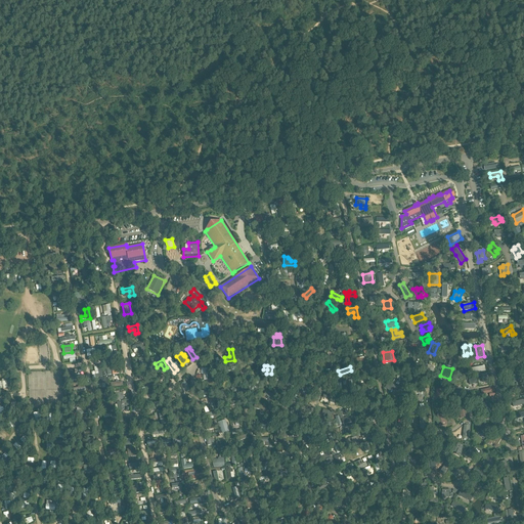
[(462,370),(459,370),(456,379),(460,380),(461,378),(465,379),(467,370),(462,369),(462,370)]
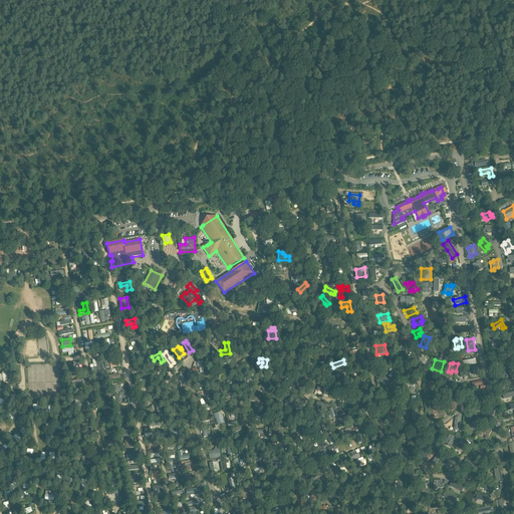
[(479,366),(472,368),(473,375),(481,374),(479,366)]
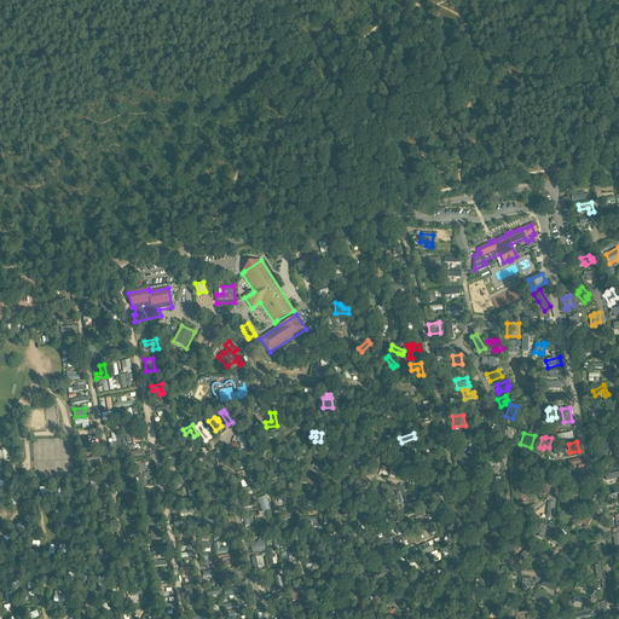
[(606,443),(595,445),(596,450),(599,450),(599,453),(609,452),(609,447),(607,447),(606,443)]
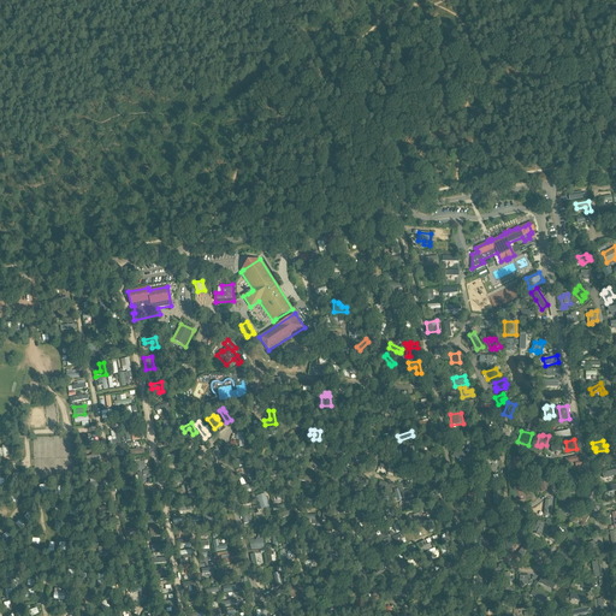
[(194,442),(183,443),(184,455),(190,454),(189,446),(194,446),(194,442)]
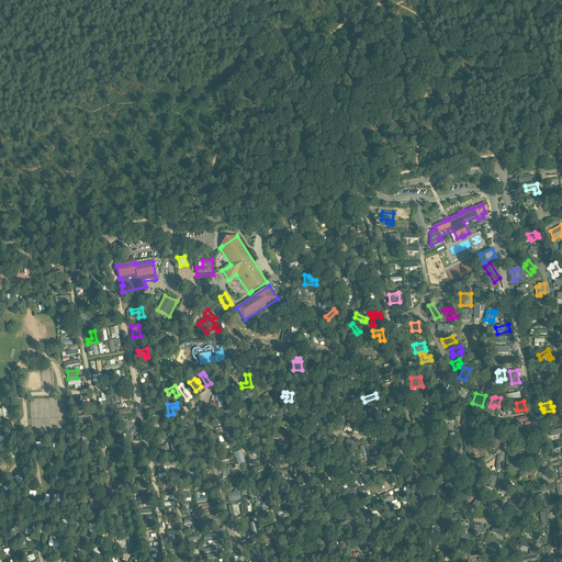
[(453,404),(442,404),(442,413),(452,413),(453,404)]
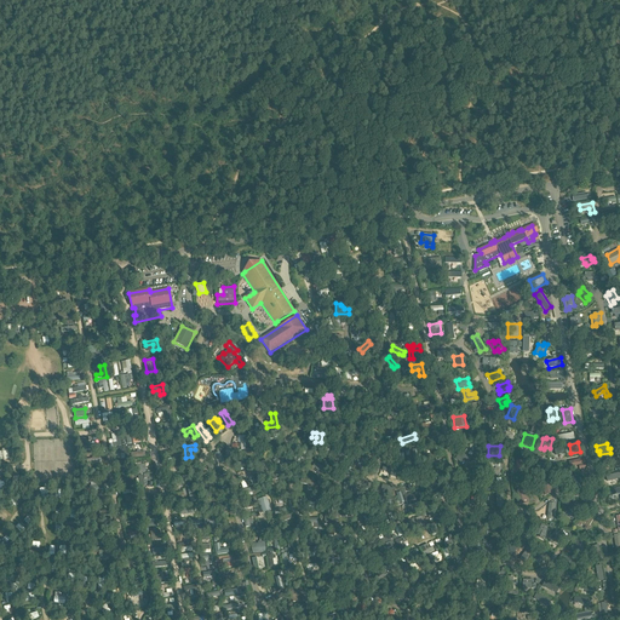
[(563,446),(555,447),(556,457),(564,454),(563,446)]
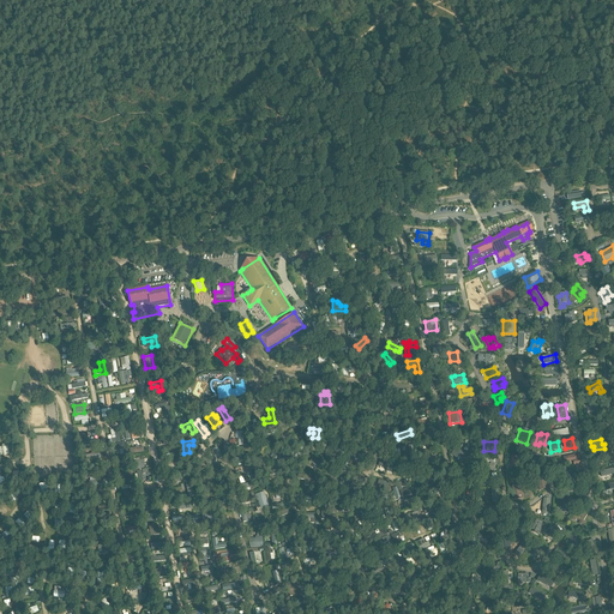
[(12,445),(11,445),(10,445),(7,446),(7,444),(2,445),(2,447),(0,447),(0,456),(13,453),(12,445)]
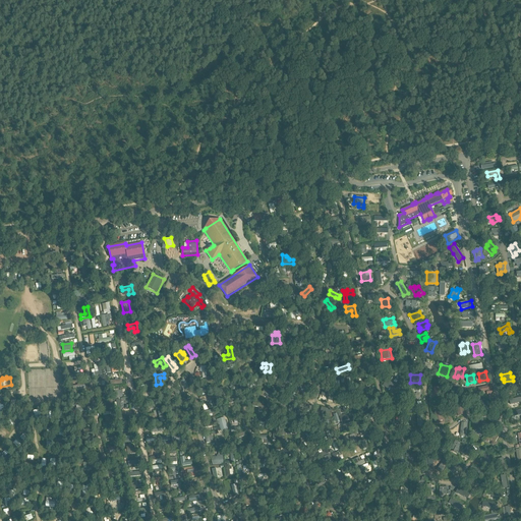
[(387,380),(383,386),(388,390),(390,386),(394,389),(396,386),(392,383),(387,380)]
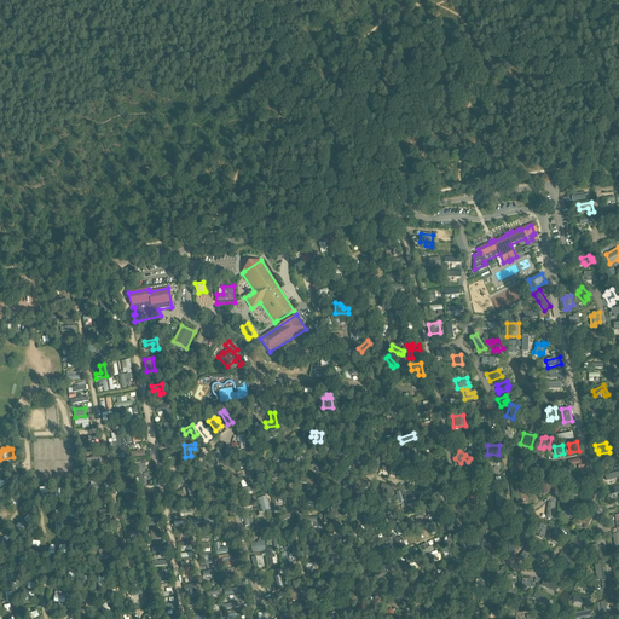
[(247,456),(232,462),(235,467),(249,461),(247,456)]
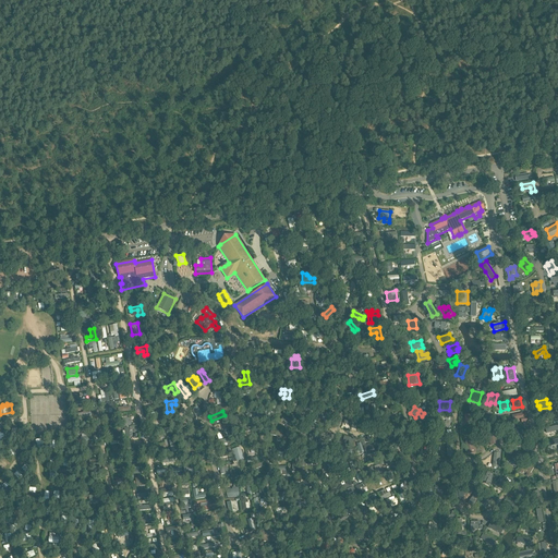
[(486,413),(482,413),(482,421),(486,421),(487,424),(490,424),(489,414),(486,414),(486,413)]
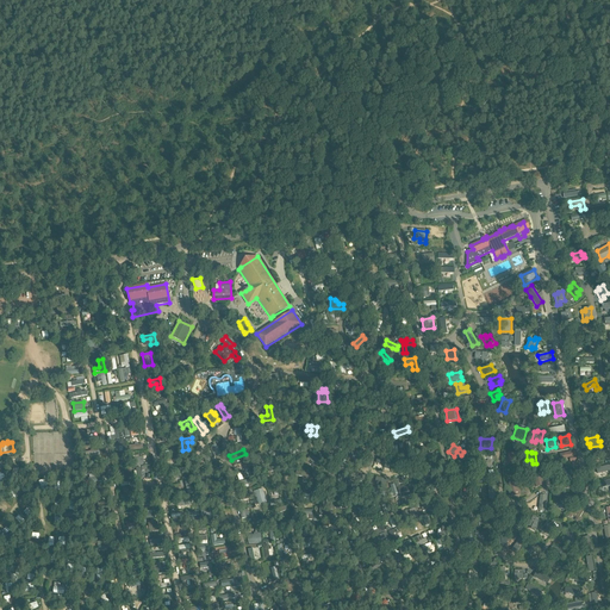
[(574,452),(560,454),(561,460),(570,458),(571,462),(577,461),(574,452)]
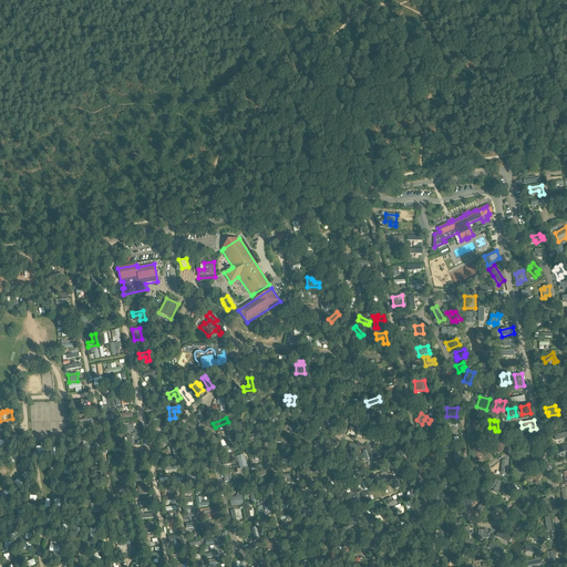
[(250,421),(245,421),(247,431),(259,430),(258,425),(250,426),(250,421)]
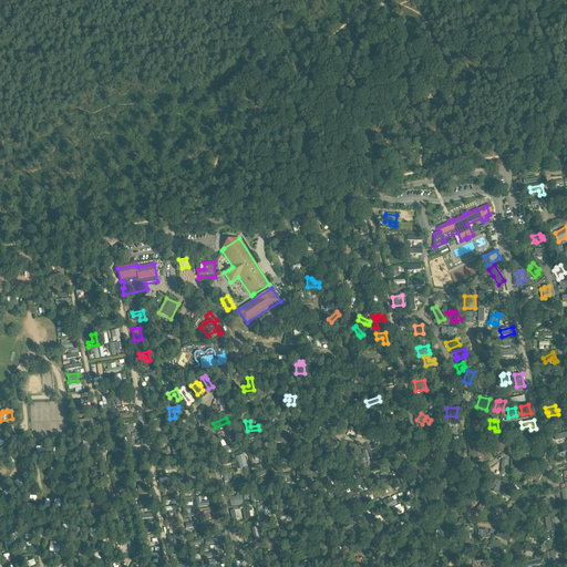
[(191,422),(187,424),(194,432),(197,430),(191,422)]
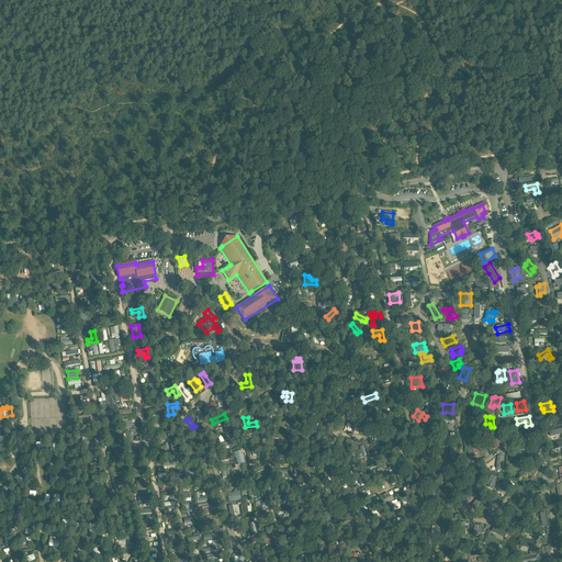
[(285,419),(284,423),(294,429),(295,426),(285,419)]
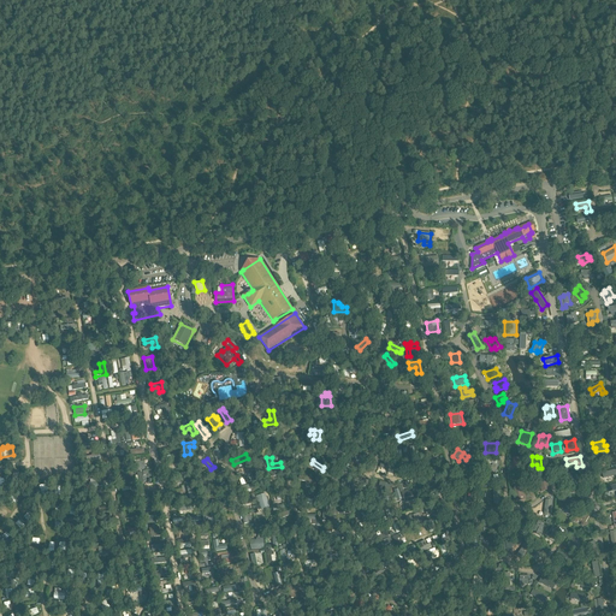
[(615,469),(602,474),(603,479),(615,475),(615,469)]
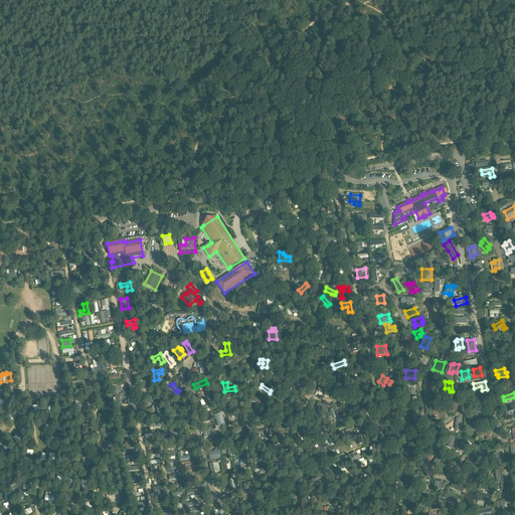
[(474,393),(467,397),(472,406),(480,403),(474,393)]
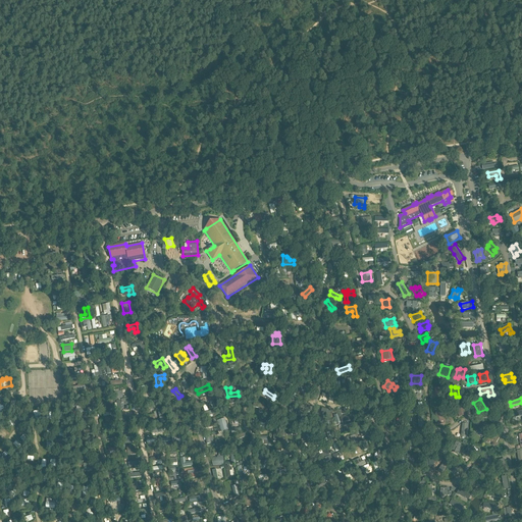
[(190,400),(180,405),(181,409),(191,404),(190,400)]
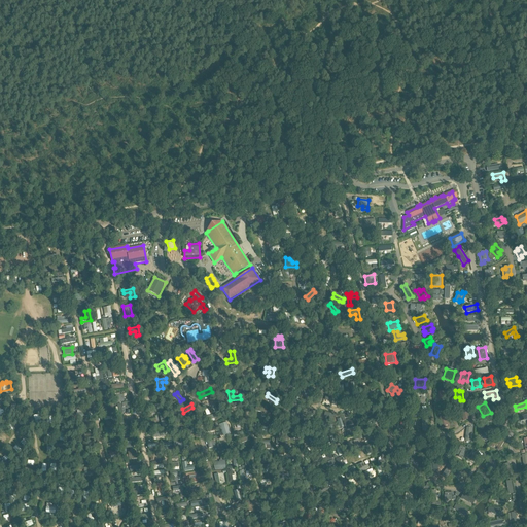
[(301,409),(299,419),(303,420),(304,414),(307,414),(308,414),(309,410),(301,409)]
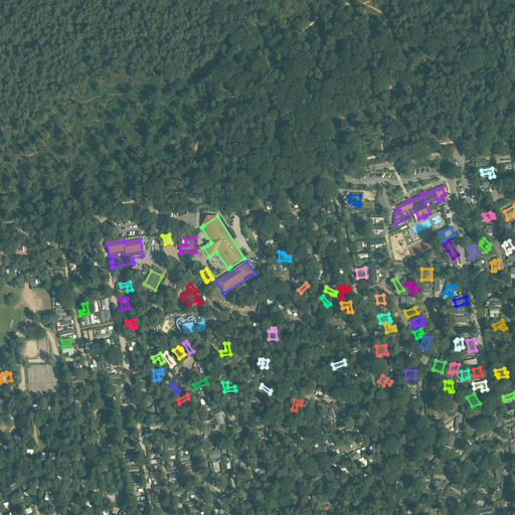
[(457,399),(449,401),(452,411),(460,408),(457,399)]
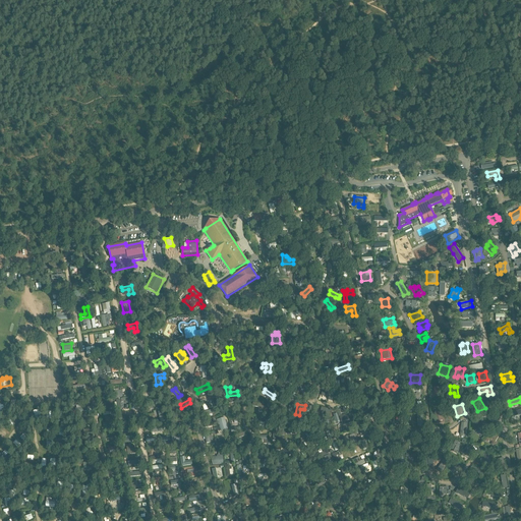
[(321,407),(320,411),(326,413),(325,417),(328,418),(331,410),(321,407)]
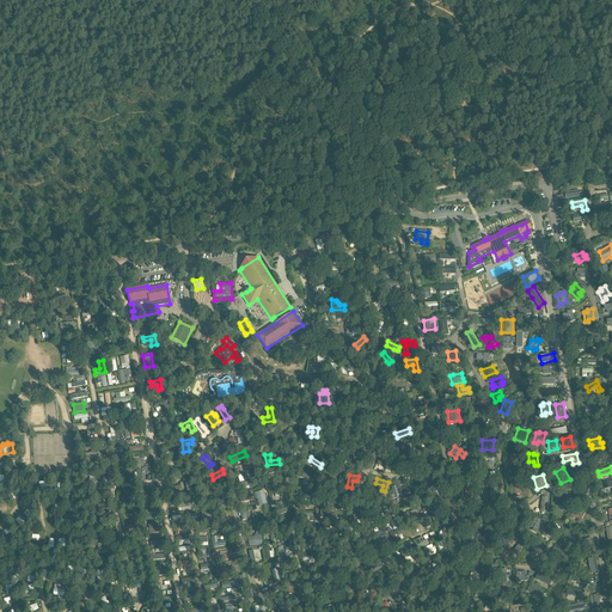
[(208,487),(202,489),(203,493),(218,487),(216,483),(208,487)]
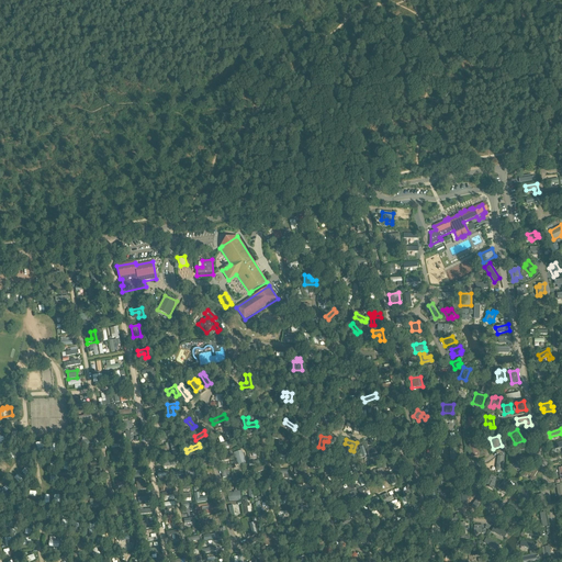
[(478,445),(468,447),(470,458),(479,456),(478,445)]
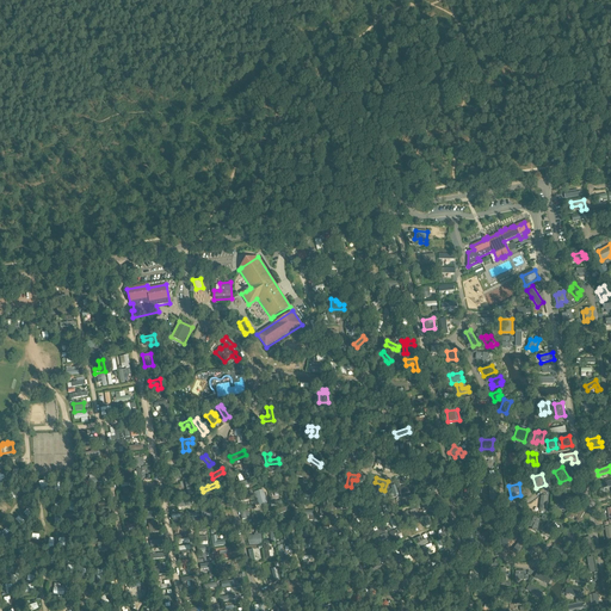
[(409,486),(399,488),(400,495),(411,492),(409,486)]
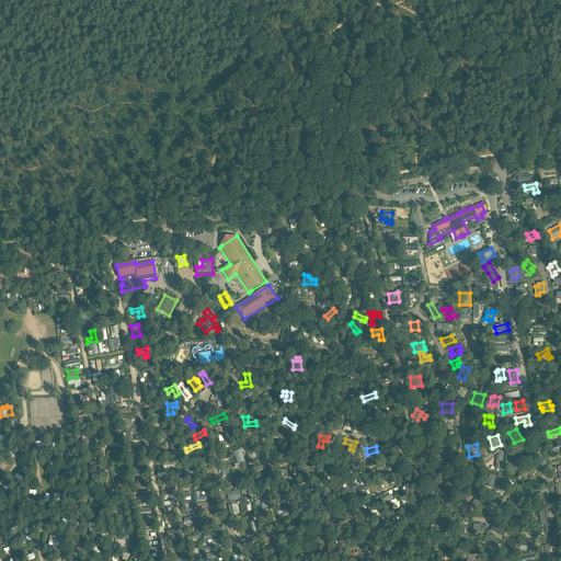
[(242,450),(233,453),(238,465),(245,462),(244,458),(245,458),(243,453),(242,453),(242,450)]
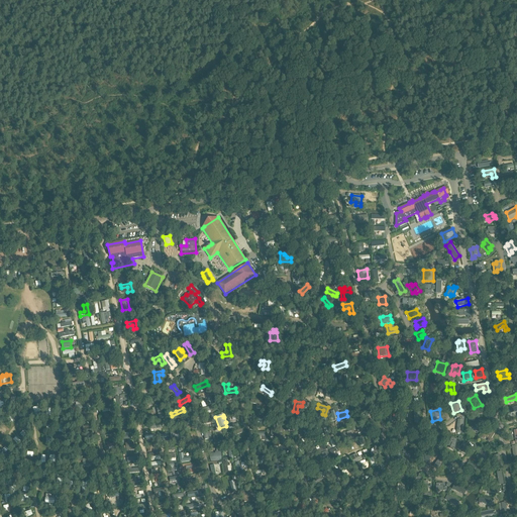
[(487,424),(479,417),(472,426),(480,433),(487,424)]
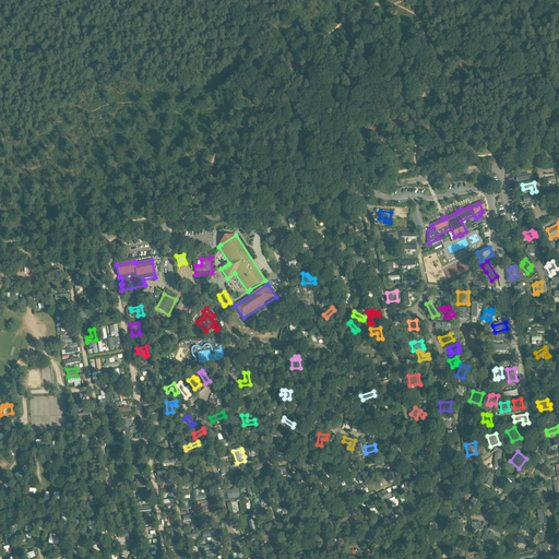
[(400,461),(396,463),(397,467),(406,464),(402,454),(397,455),(400,461)]
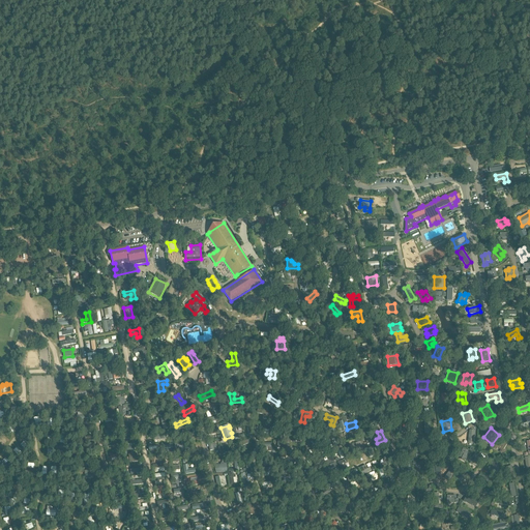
[(508,443),(500,438),(498,442),(497,441),(493,448),(496,450),(498,448),(501,450),(499,452),(503,454),(505,449),(508,443)]
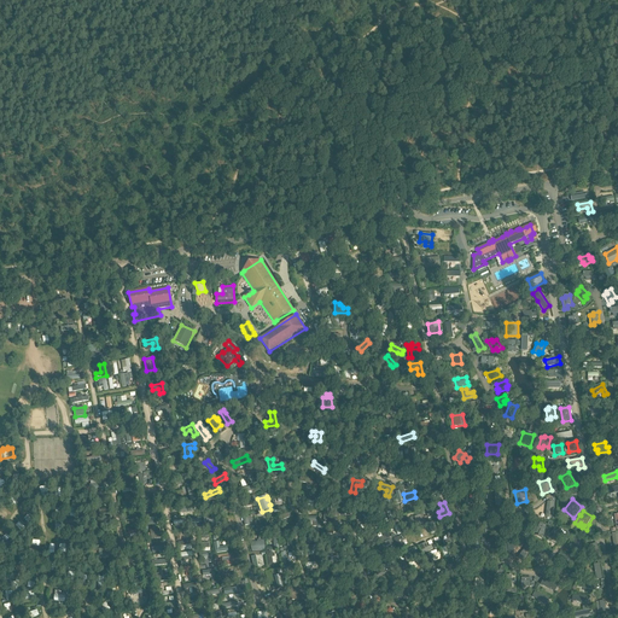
[(423,514),(414,517),(418,525),(426,523),(423,514)]
